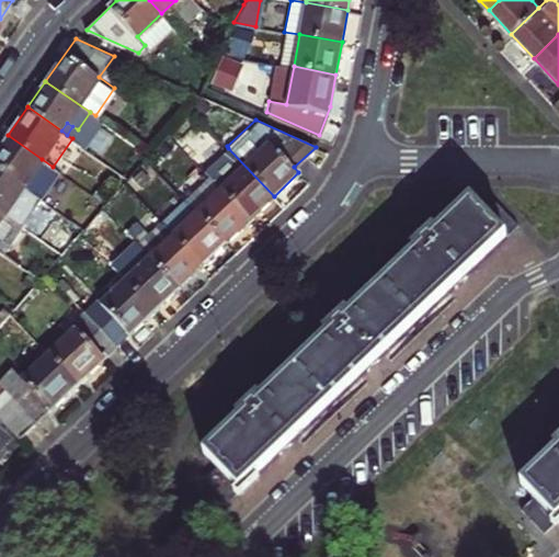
[(8,135),(0,146),(0,168),(24,185),(42,159),(8,135)]
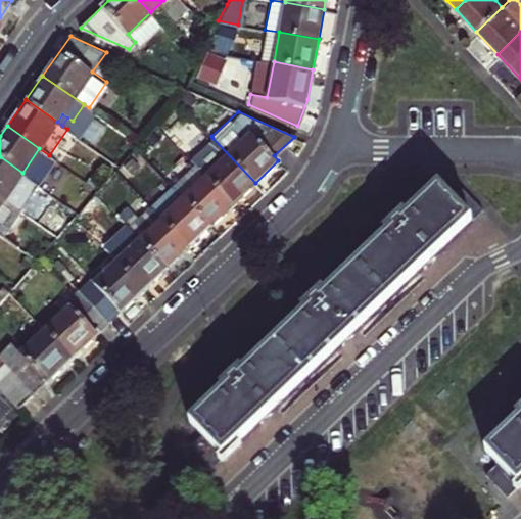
[(194,162),(233,203),(255,183),(212,138),(191,158),(194,162)]
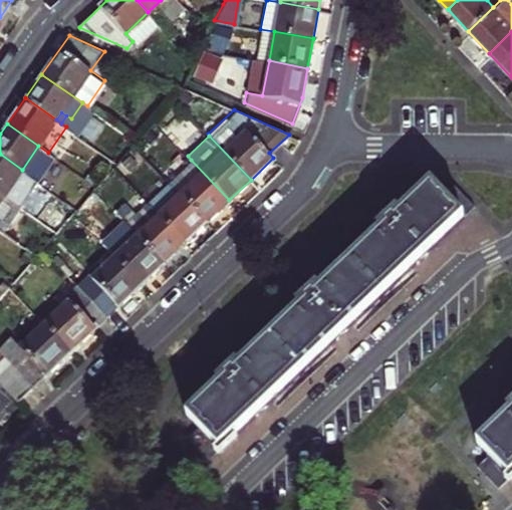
[(48,153),(38,146),(22,170),(32,177),(48,153)]
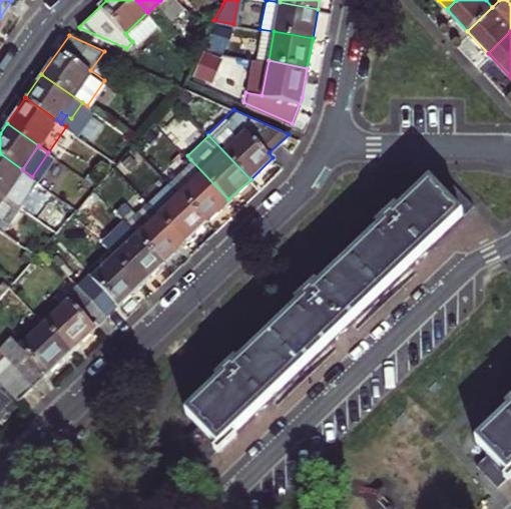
[(22,169),(0,153),(0,190),(5,194),(22,169)]
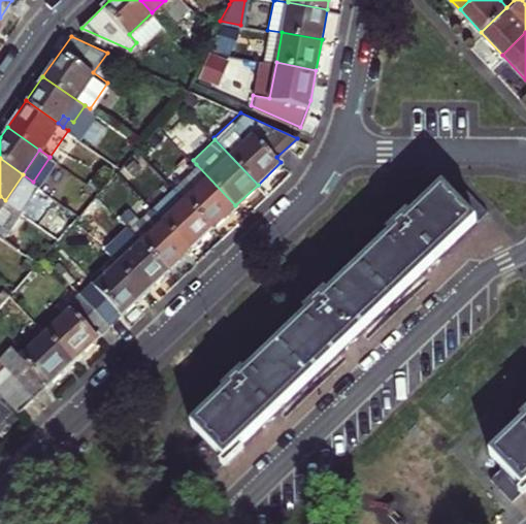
[(196,164),(174,186),(214,227),(235,205),(196,164)]
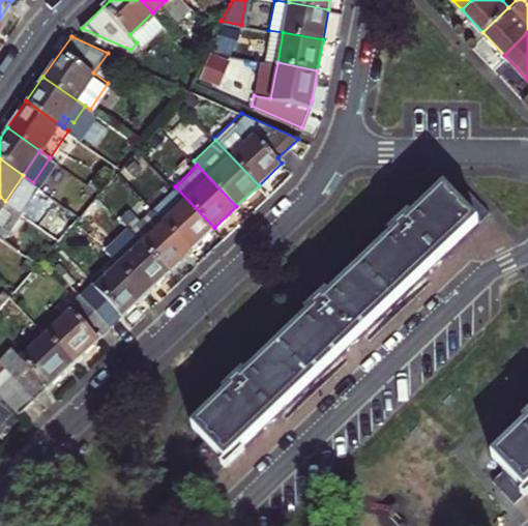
[(33,182),(23,175),(5,201),(16,208),(33,182)]
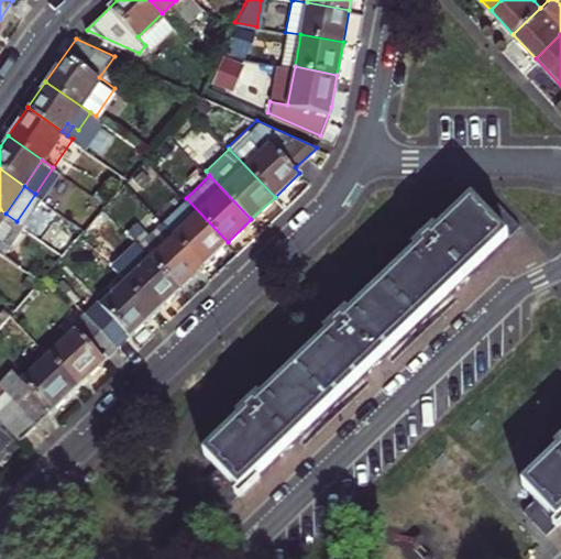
[(186,198),(162,221),(204,265),(228,242),(186,198)]
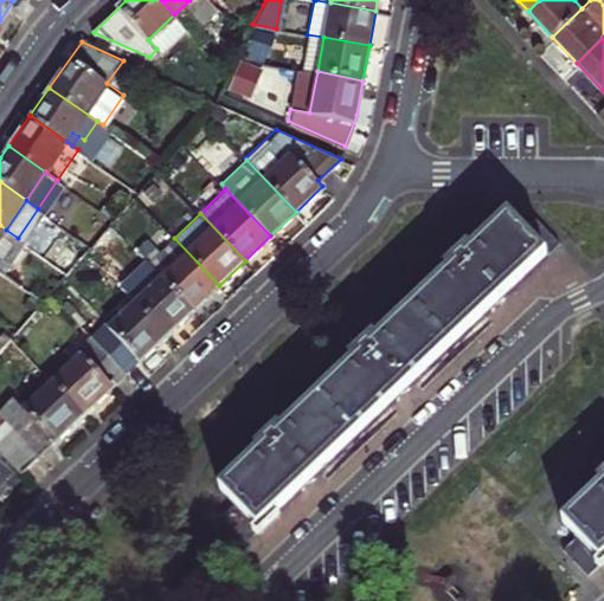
[(256,453),(217,489),(232,504),(219,516),(243,542),(560,243),(537,218),(524,230),(509,214),(471,251),(468,247),(444,270),(448,273),(376,341),(373,337),(349,360),(352,363),(280,431),(277,428),(254,451),(256,453)]
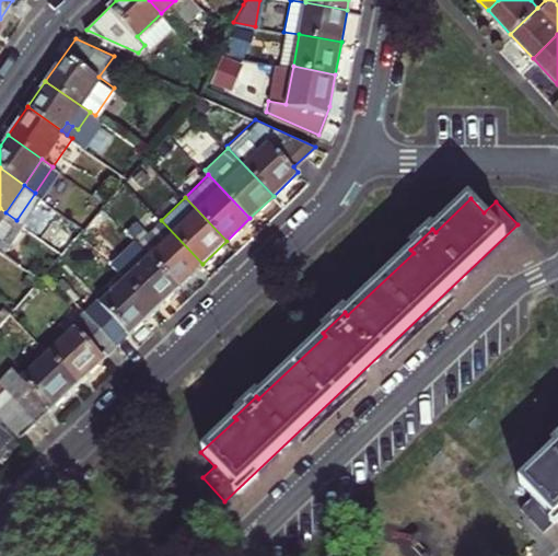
[(16,220),(6,212),(0,208),(0,248),(20,263),(26,253),(10,242),(22,224),(16,220)]
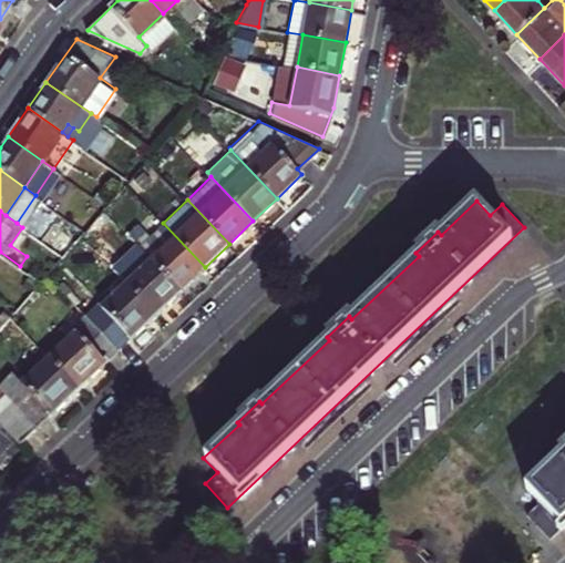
[(205,267),(163,223),(150,235),(136,222),(125,232),(139,245),(181,290),(205,267)]
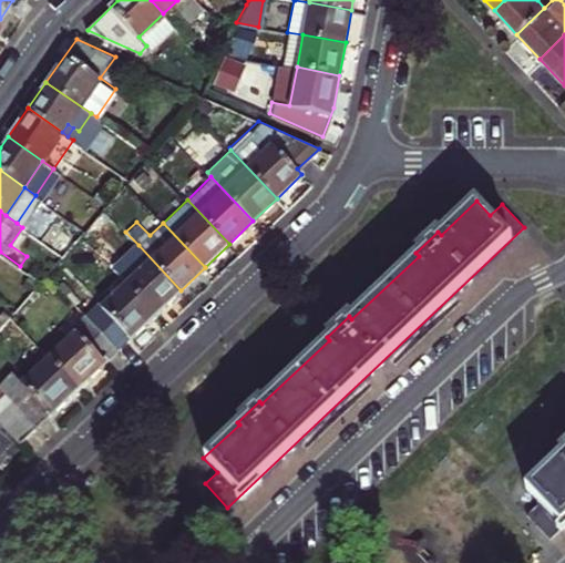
[(115,267),(129,280),(157,311),(181,290),(139,245),(115,267)]
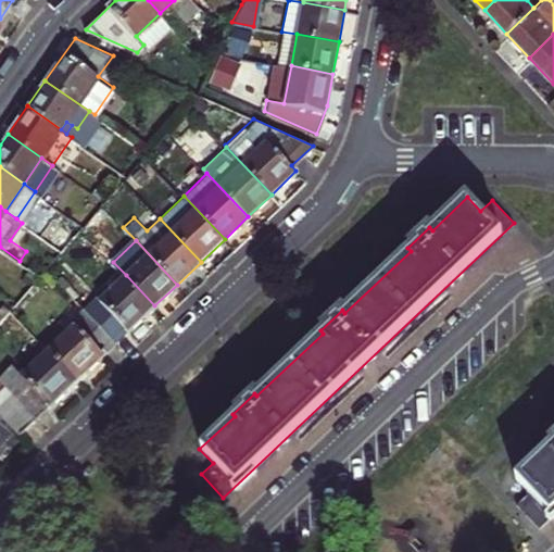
[(84,306),(116,340),(116,341),(154,305),(126,275),(100,299),(95,296),(84,306)]
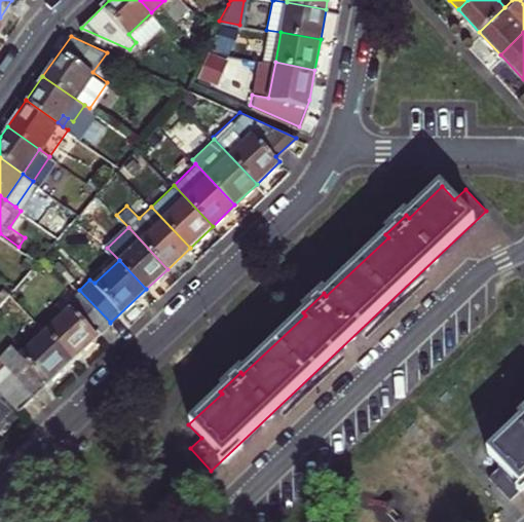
[(71,305),(46,329),(74,359),(99,335),(100,331),(110,322),(79,290),(67,301),(71,305)]
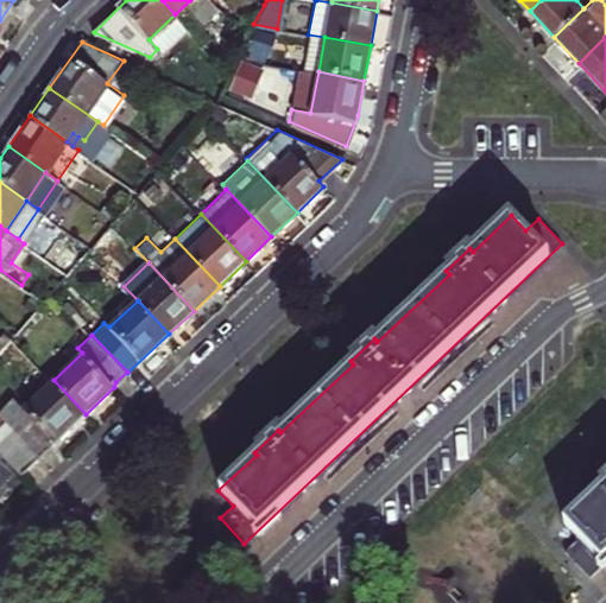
[(0,413),(6,419),(39,455),(54,442),(55,443),(86,414),(54,380),(24,407),(14,398),(0,411),(0,413)]
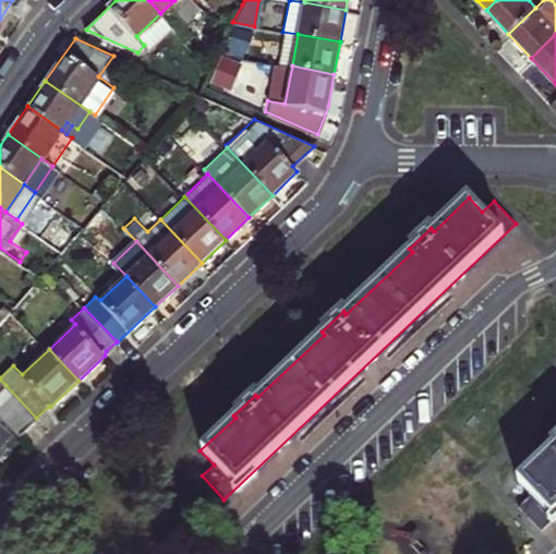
[(5,385),(0,390),(0,410),(20,433),(36,418),(5,385)]
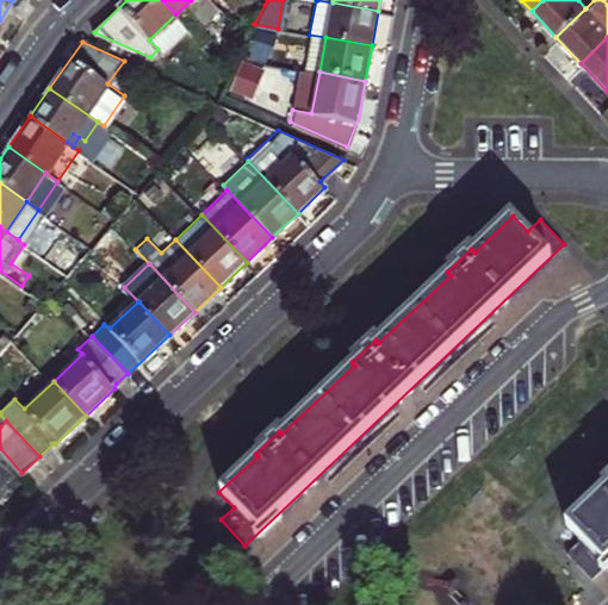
[(605,487),(565,523),(581,538),(568,550),(591,577),(607,560),(607,478),(601,485),(605,487)]
